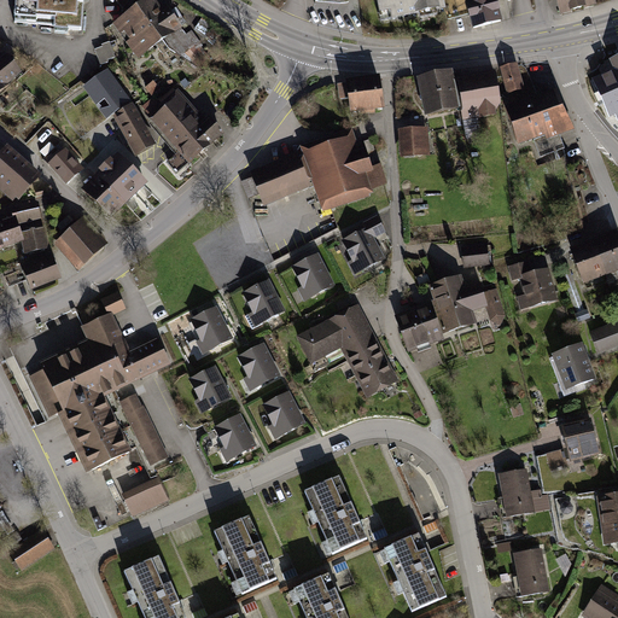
[(16,0),(15,23),(80,28),(81,7),(83,9),(83,3),(82,3),(81,0),(16,0)]
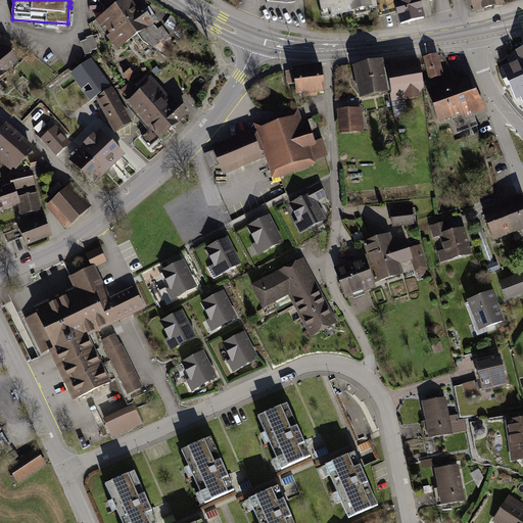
[(128,0),(119,6),(138,34),(152,22),(157,19),(149,7),(144,10),(140,4),(135,8),(128,0)]
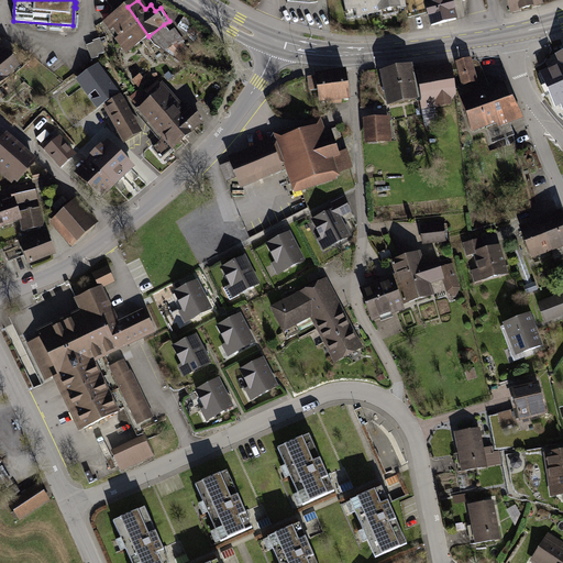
[(403,0),(343,0),(346,11),(356,9),(357,17),(405,7),(403,0)]
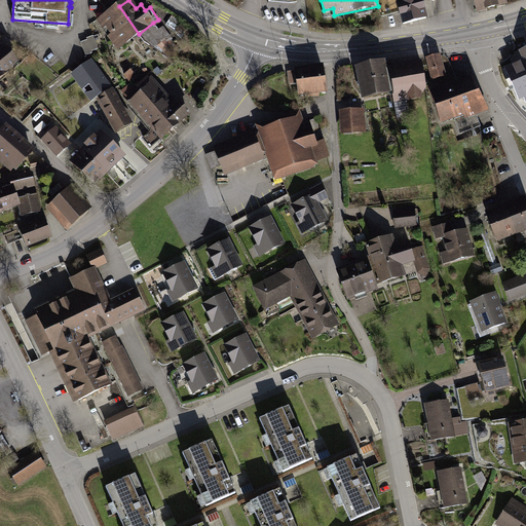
[(404,24),(426,17),(421,0),(376,0),(378,6),(380,14),(400,9),(404,24)]
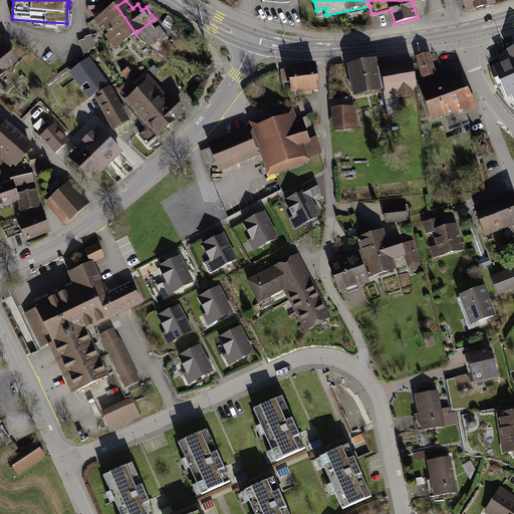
[(464,0),(467,12),(494,5),(492,0),(464,0)]
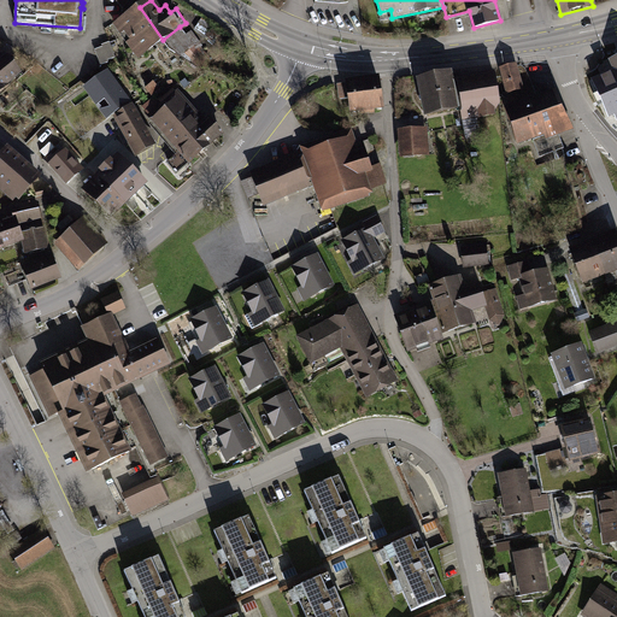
[(130,16),(153,47),(156,45),(163,40),(140,7),(130,16)]
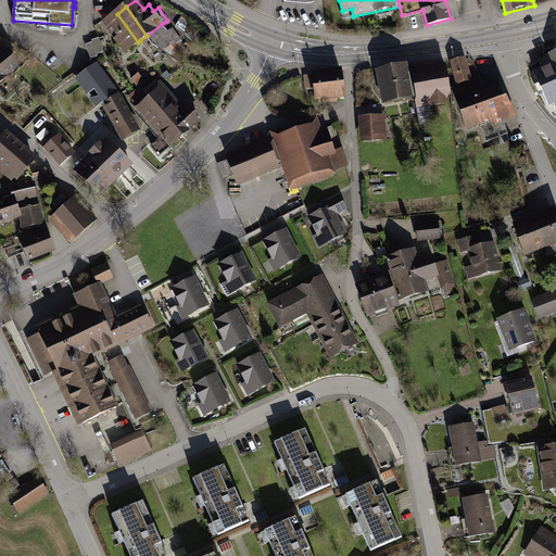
[(117,14),(104,23),(112,33),(114,30),(127,49),(138,42),(117,14)]
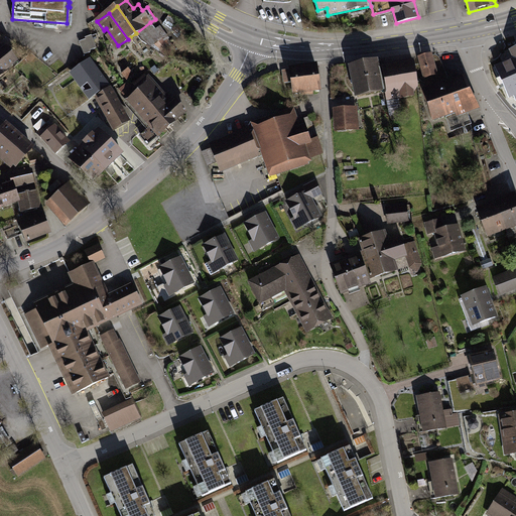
[(187,31),(168,15),(162,25),(177,39),(183,35),(187,31)]
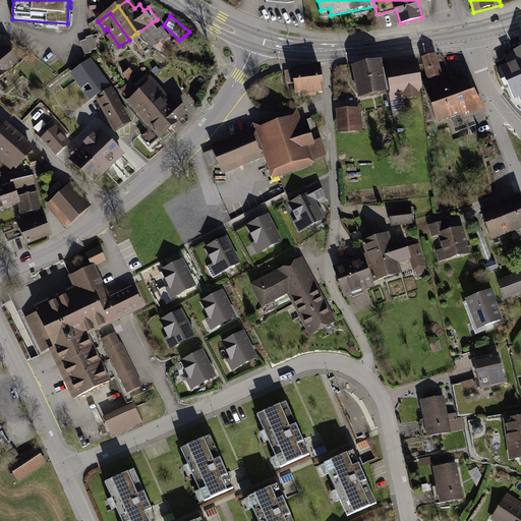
[(137,34),(131,38),(135,45),(142,40),(165,57),(175,47),(170,40),(170,37),(162,25),(157,29),(152,22),(137,34)]
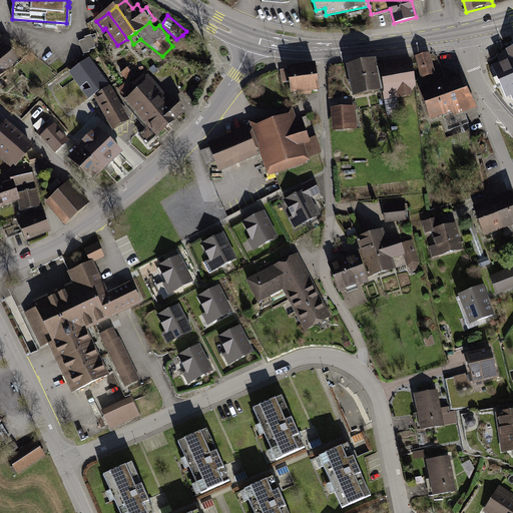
[(0,40),(0,41),(8,47),(12,41),(4,35),(0,40)]
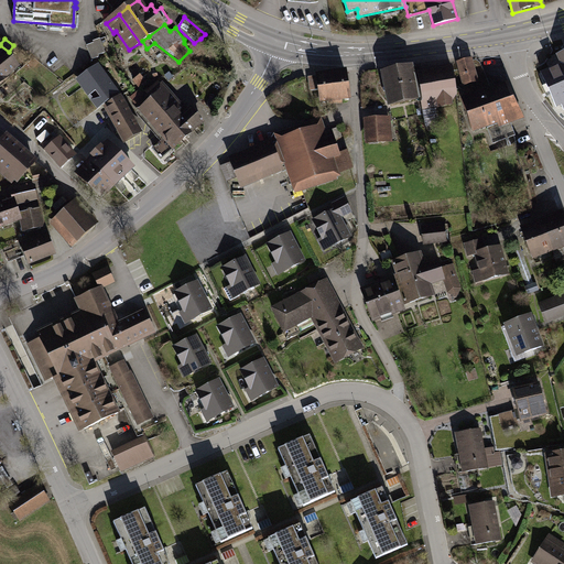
[(87,45),(91,58),(99,57),(98,55),(106,52),(100,39),(93,41),(94,43),(87,45)]
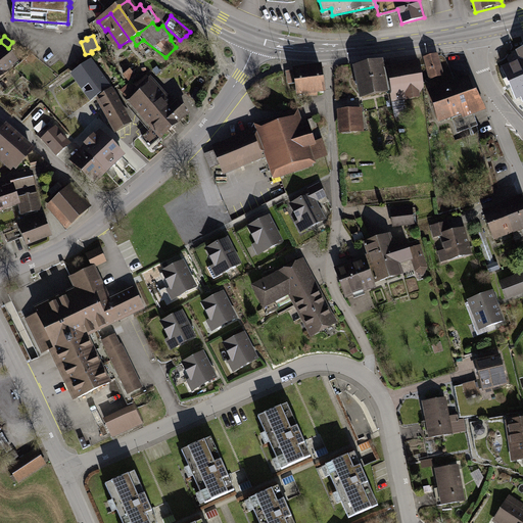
[(5,49),(0,53),(0,65),(4,70),(15,61),(5,49)]
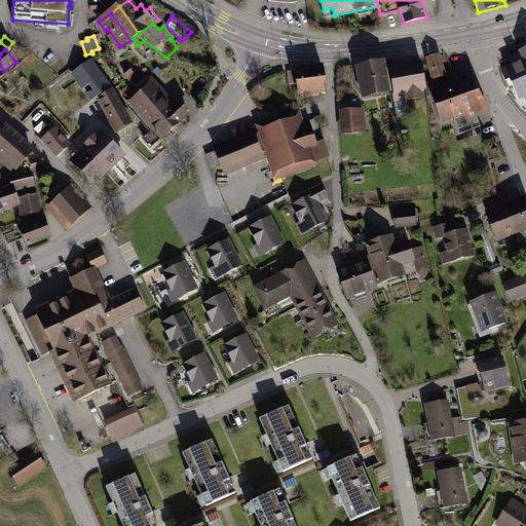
[(427,59),(433,79),(445,76),(440,55),(427,59)]
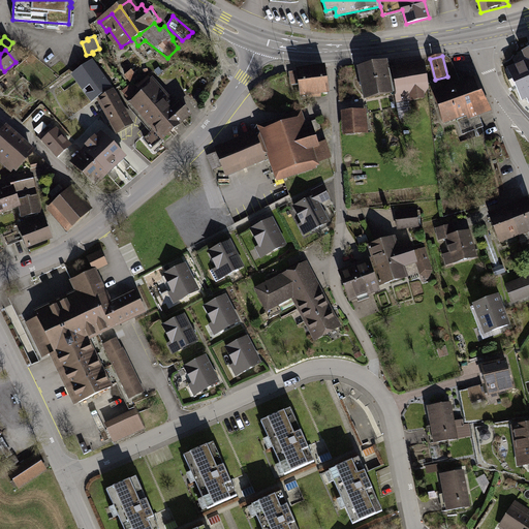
[(92,63),(80,72),(97,97),(110,88),(92,63)]
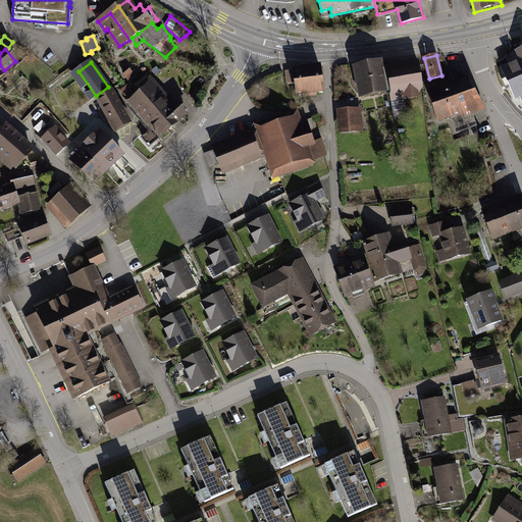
[(380,62),(355,67),(361,96),(392,90),(394,100),(392,101),(395,116),(406,113),(403,99),(417,96),(423,87),(419,65),(382,71),(380,62)]
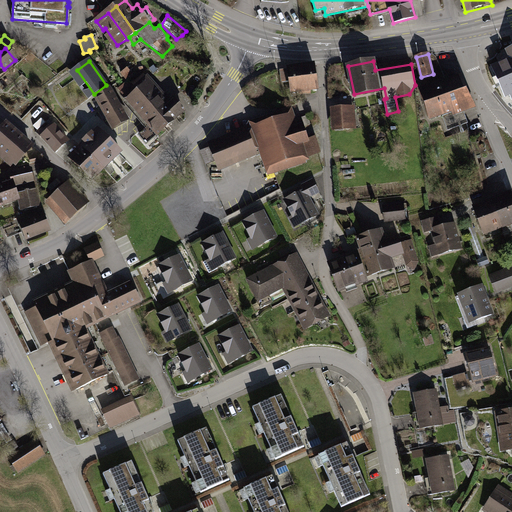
[(511,74),(511,75),(497,89),(511,105),(511,64),(507,69),(511,74)]
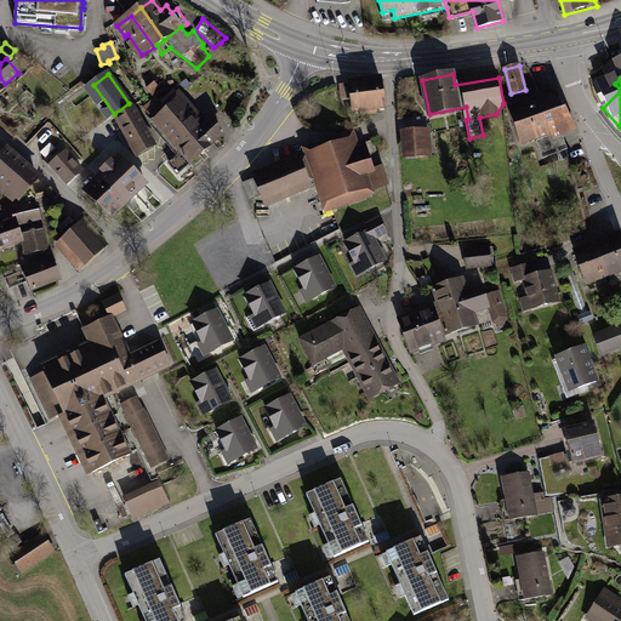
[(148,90),(152,95),(159,89),(151,79),(147,83),(151,87),(148,90)]
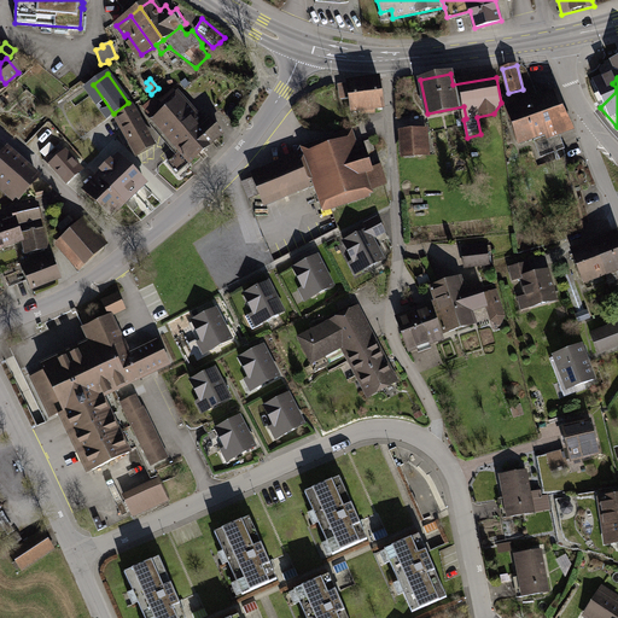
[(379,80),(339,85),(340,99),(350,97),(353,111),(383,108),(379,80)]
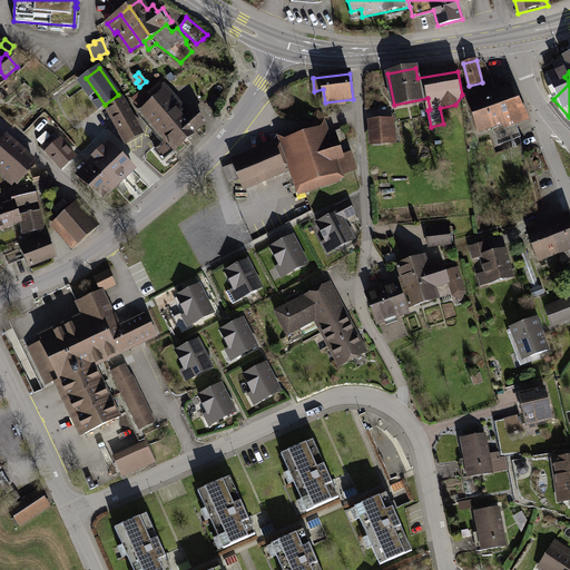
[(151,95),(164,89),(161,82),(148,88),(151,95)]
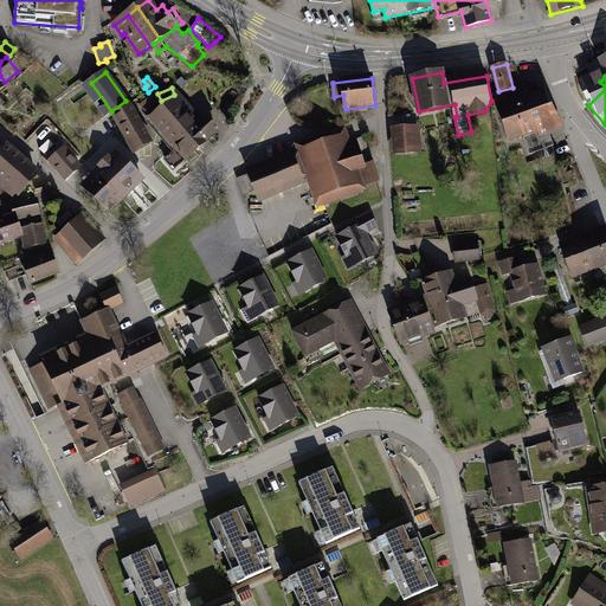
[(498,108),(509,139),(558,122),(546,91),(498,108)]
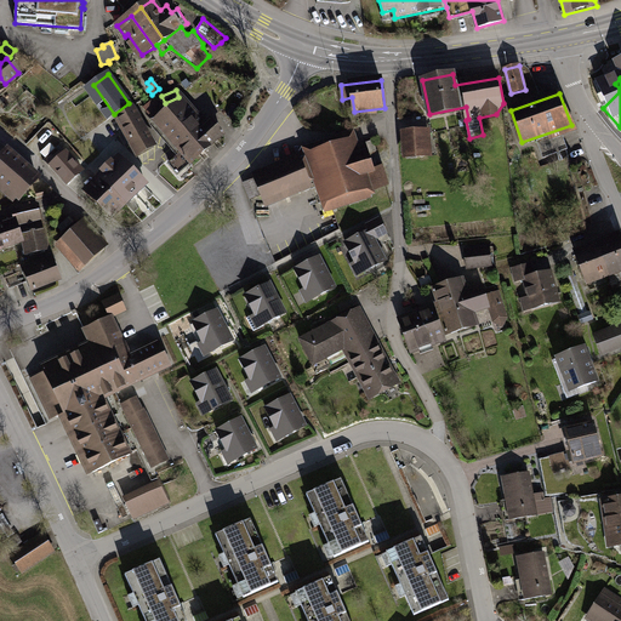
[(143,108),(152,118),(163,107),(155,98),(143,108)]
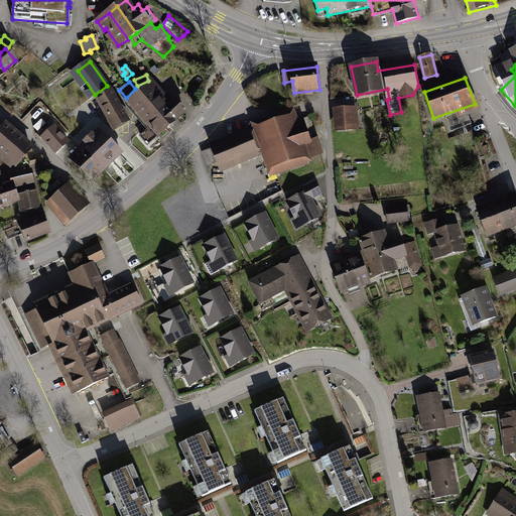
[(148,83),(138,91),(168,126),(184,112),(174,101),(171,104),(154,85),(152,87),(148,83)]
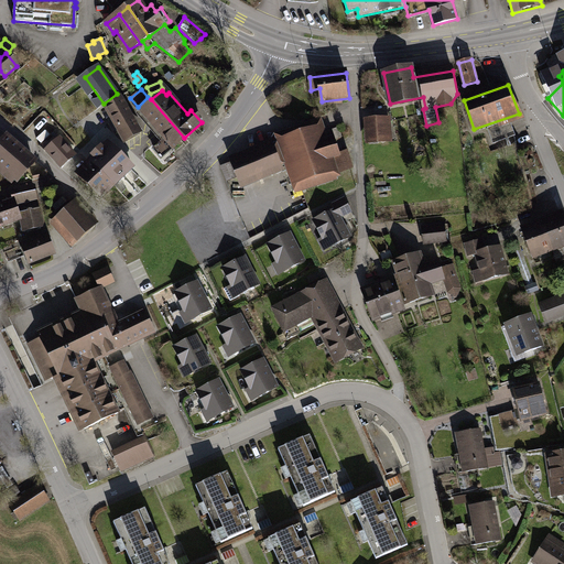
[(119,98),(106,107),(125,138),(138,130),(119,98)]
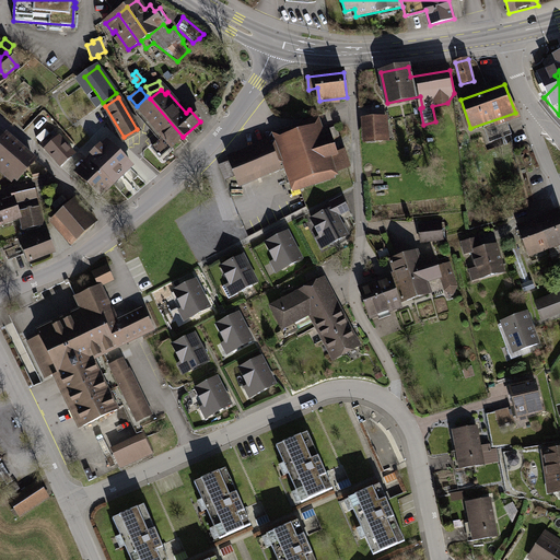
[(160,156),(183,137),(150,98),(140,108),(162,135),(160,137),(162,140),(153,148),(160,156)]
